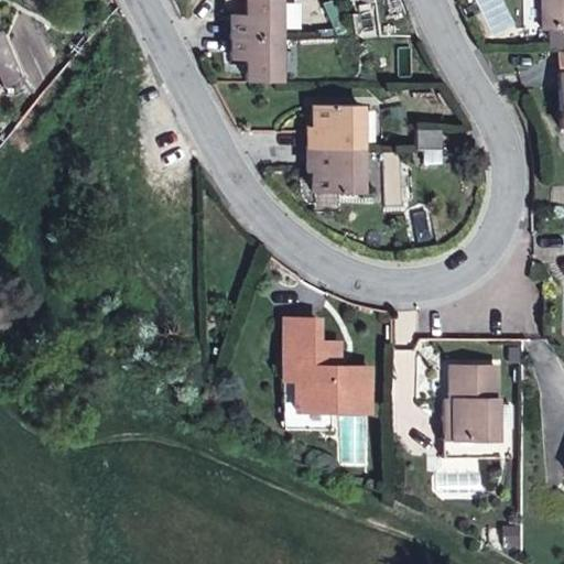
[(277,36),(277,0),(245,0),(245,13),(230,13),(230,24),(230,35),(277,36)]
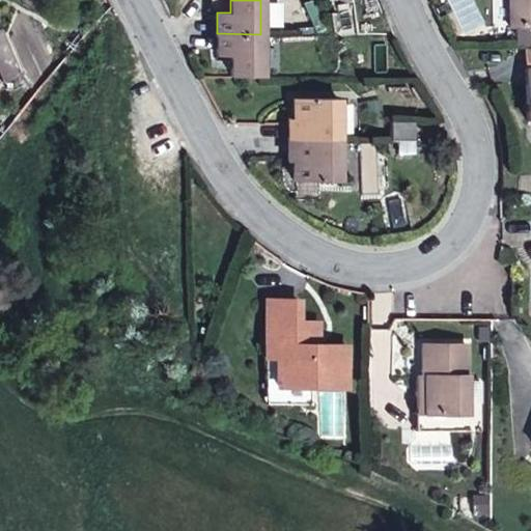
[(445,0),(440,0),(430,5),(438,18),(450,12),(445,0)]
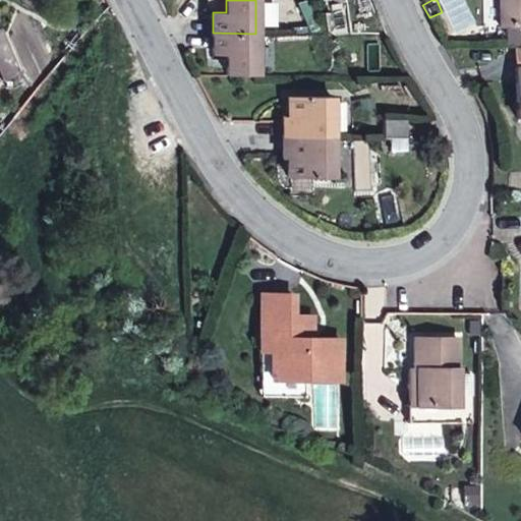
[(499,26),(509,26),(520,25),(520,0),(498,0),(499,5),(499,26)]
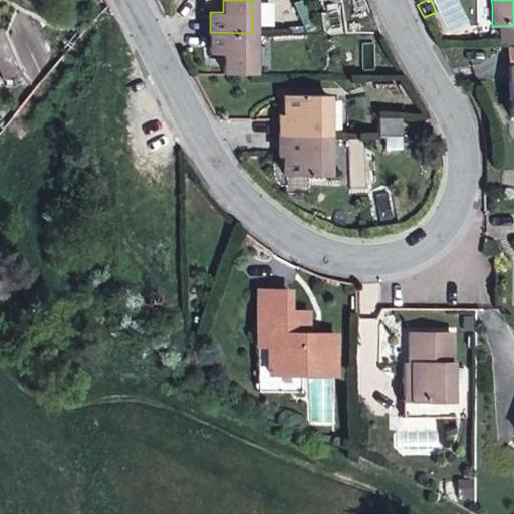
[(513,42),(513,25),(502,26),(502,43),(513,42)]
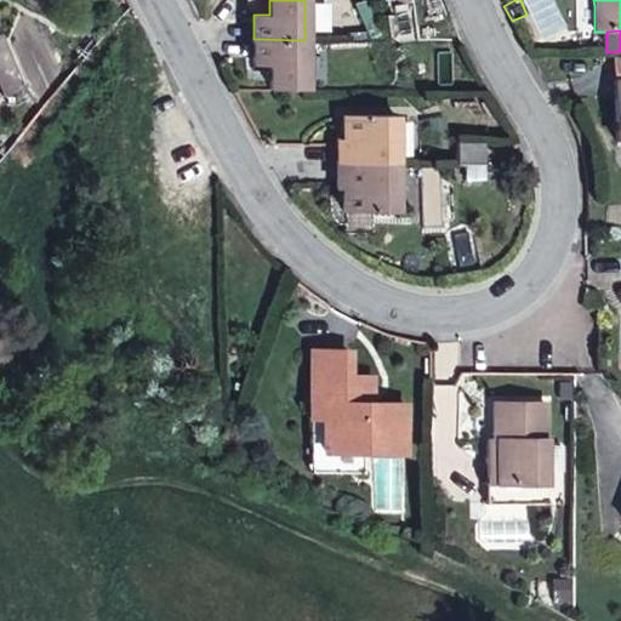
[(0,33),(0,75),(17,69),(3,33),(0,33)]
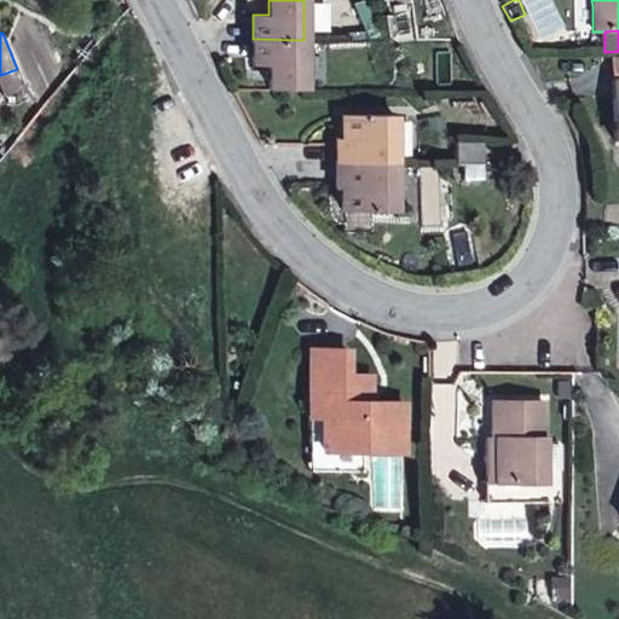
[(268,64),(268,88),(304,90),(304,40),(253,39),(253,52),(253,64),(268,64)]
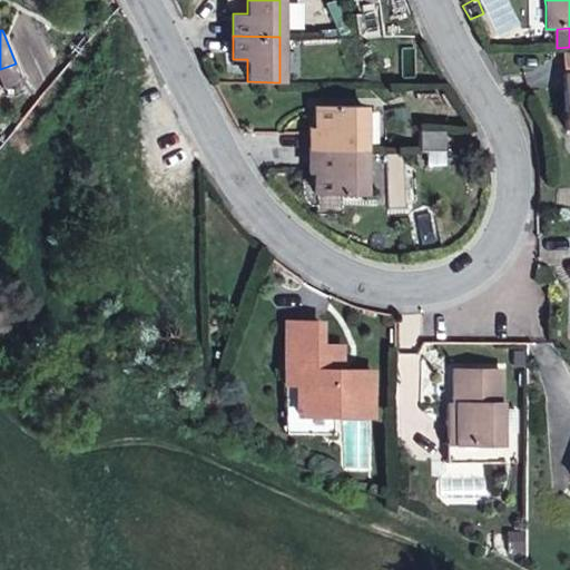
[(16,64),(0,69),(0,74),(7,88),(23,81),(16,64)]
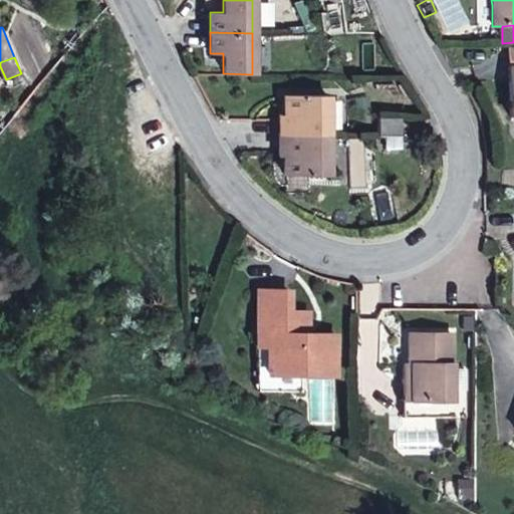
[(278,124),(279,136),(327,135),(327,94),(283,94),(283,113),(278,113),(278,124)]
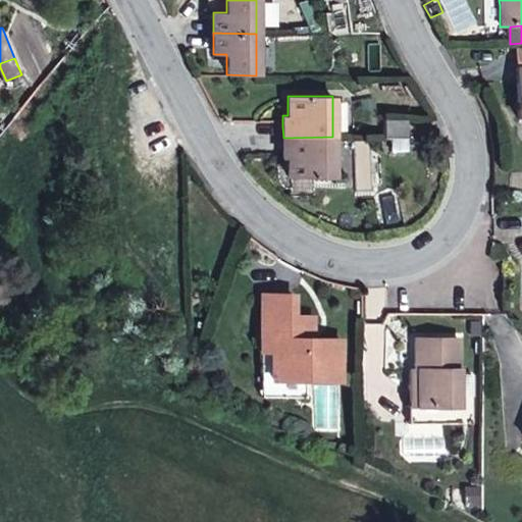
[(404,138),(404,119),(383,119),(382,138),(404,138)]
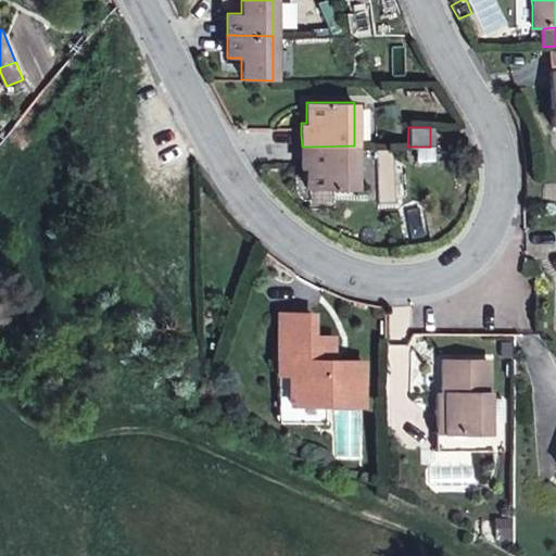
[(353,189),(354,146),(302,147),(302,158),(302,167),(307,168),(306,189),(353,189)]
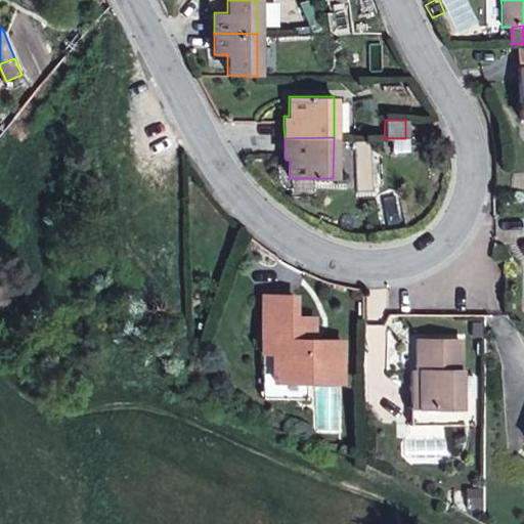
[(277,296),(262,296),(261,352),(271,352),(271,381),(340,382),(340,342),(311,341),(312,318),(292,318),(293,297),(277,296)]
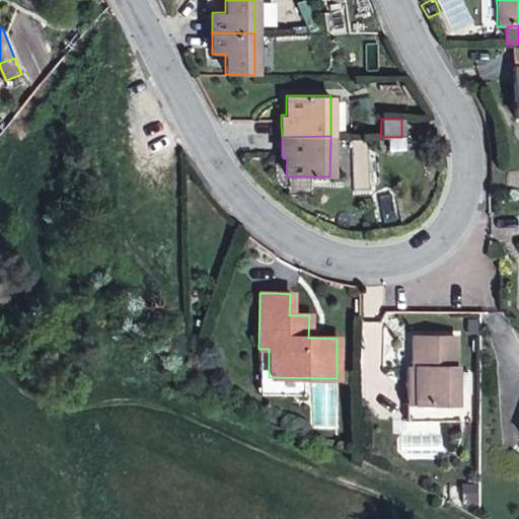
[(414,402),(454,403),(455,337),(433,337),(411,337),(411,367),(414,368),(414,402)]
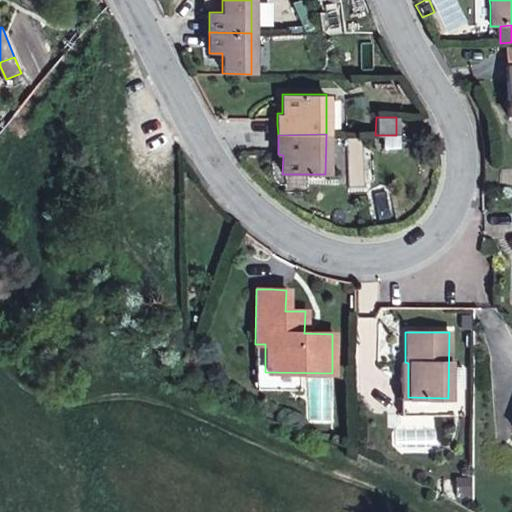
[(448,415),(448,398),(408,397),(408,363),(405,362),(400,362),(399,415),(448,415)]
